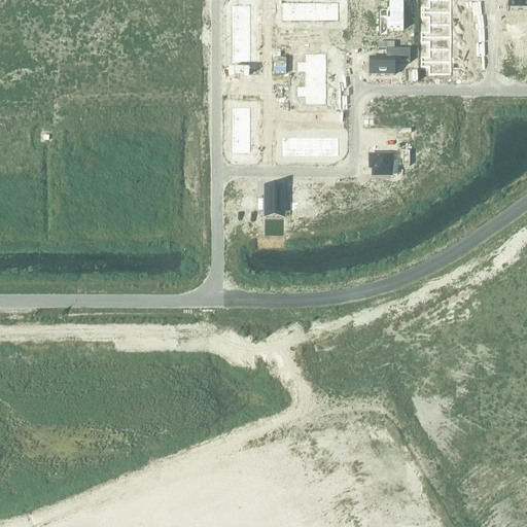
[(428,0),(429,7),(421,7),(421,12),(451,12),(451,6),(450,0),(428,0)]
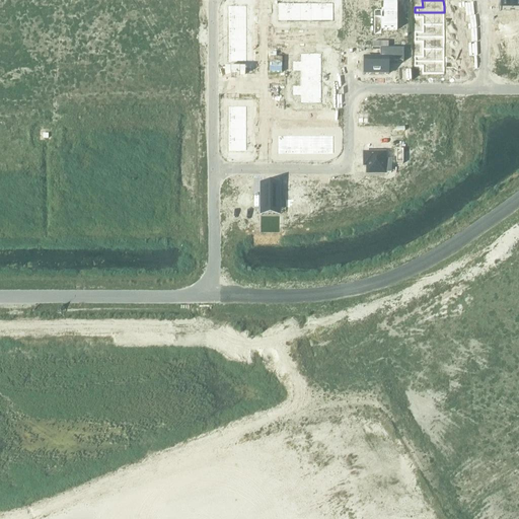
[(518,0),(499,0),(500,10),(518,9),(518,0)]
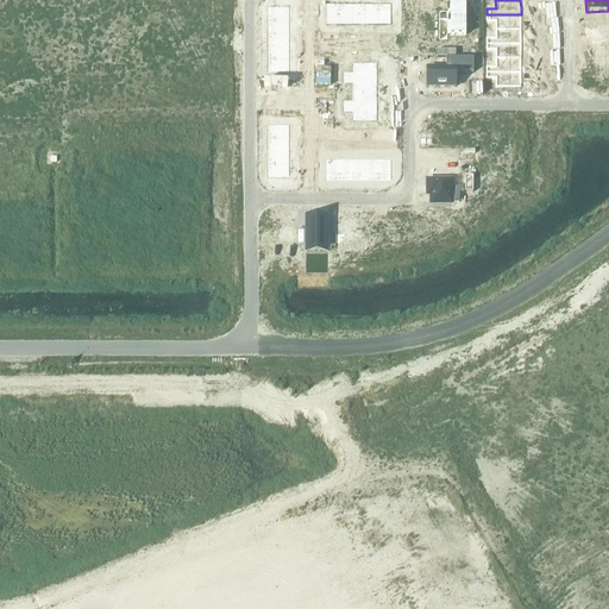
[(326,4),(326,25),(339,25),(339,4),(326,4)]
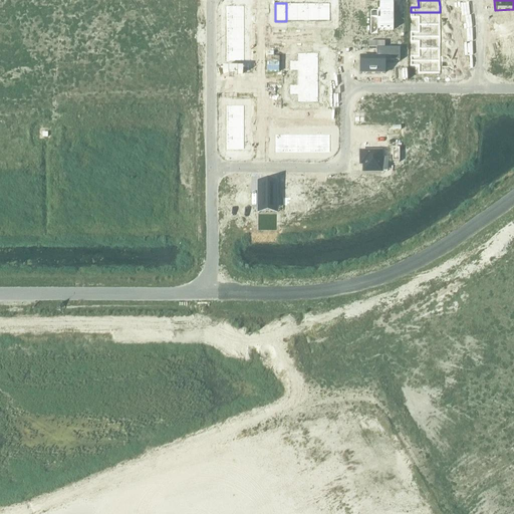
[(286,3),(286,21),(297,21),(297,3),(286,3)]
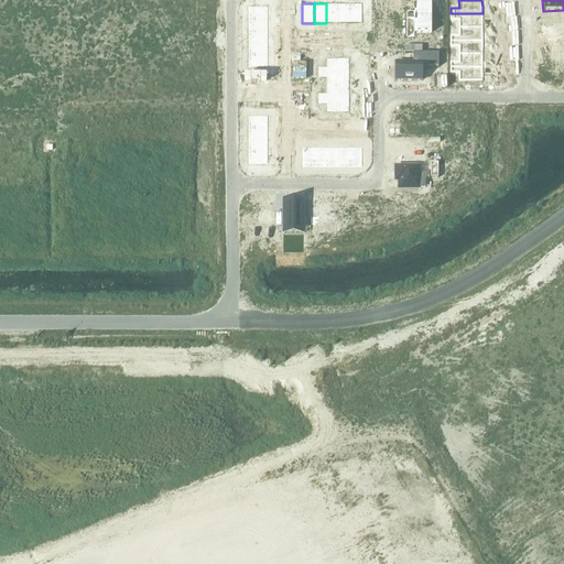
[(326,3),(326,23),(338,23),(338,3),(326,3)]
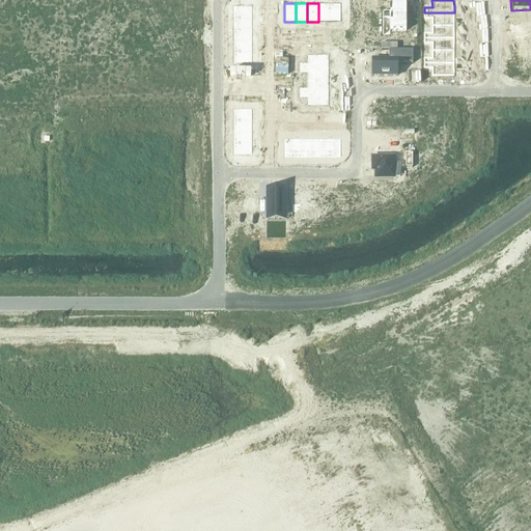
[(318,3),(318,22),(330,22),(330,3),(318,3)]
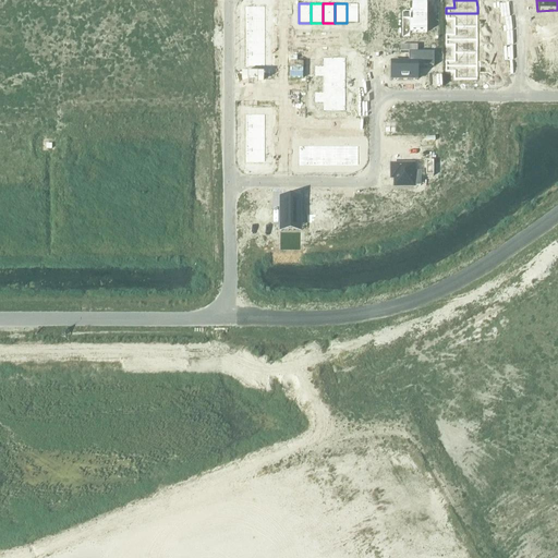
[(347,3),(347,23),(359,23),(359,3),(347,3)]
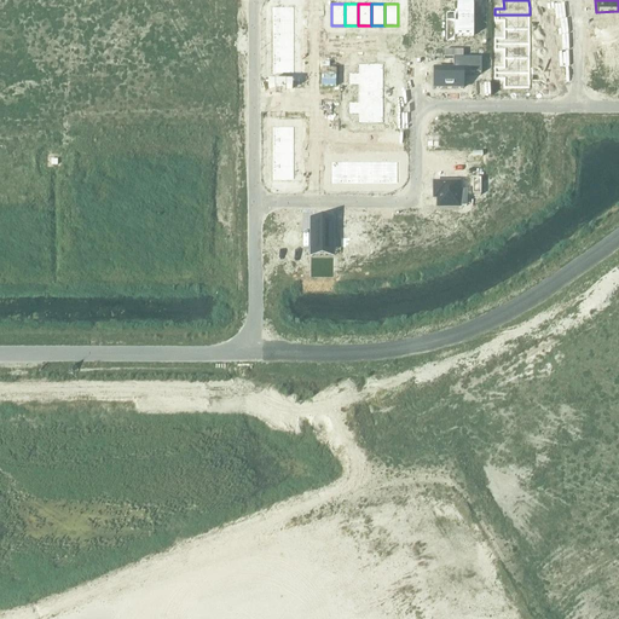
[(456,4),(456,28),(474,28),(474,4),(456,4)]
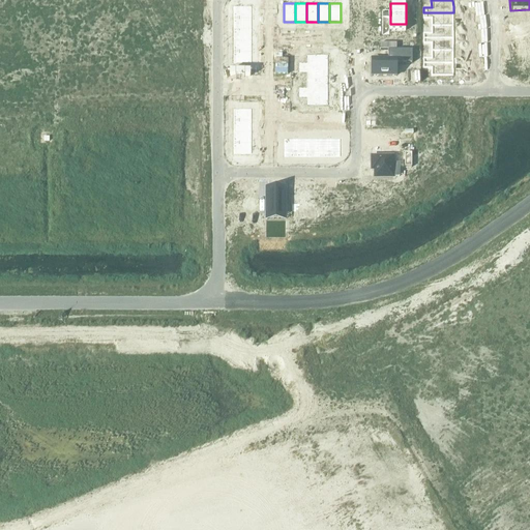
[(233,6),(233,18),(252,18),(252,6),(233,6)]
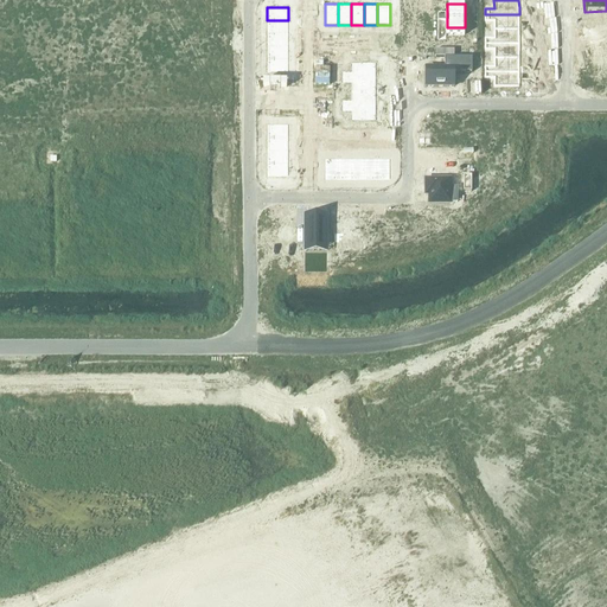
[(485,14),(485,20),(494,20),(494,29),(519,29),(519,14),(485,14)]
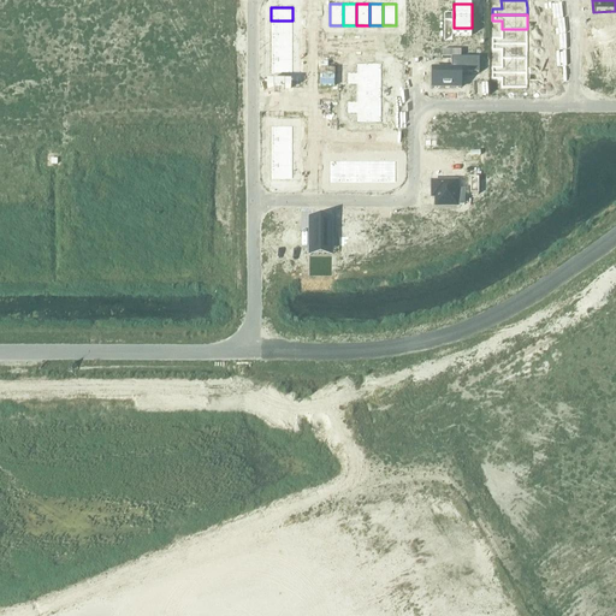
[(271,21),(271,34),(292,34),(292,21),(271,21)]
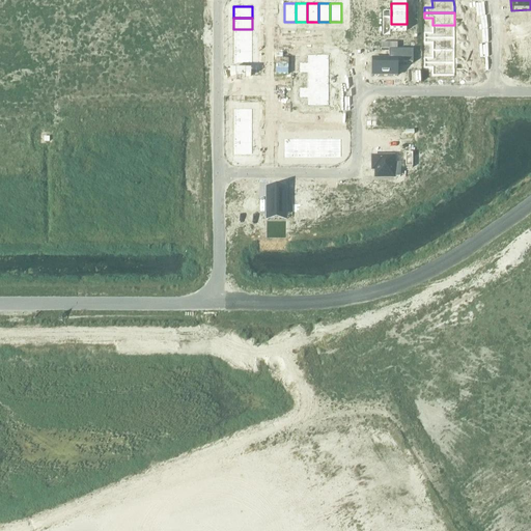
[(432,25),(432,32),(424,32),(424,37),(454,37),(454,31),(454,25),(432,25)]
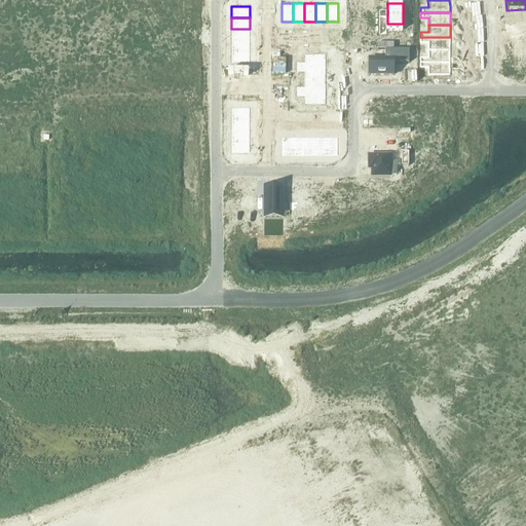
[(231,29),(231,40),(250,40),(250,29),(231,29)]
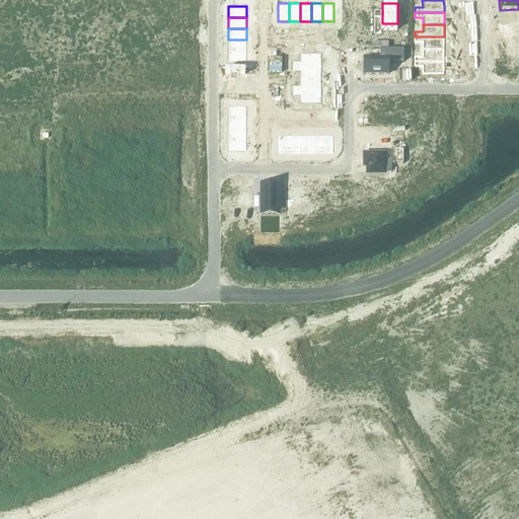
[(444,49),(444,43),(444,36),(415,36),(415,42),(423,42),(423,49),(444,49)]
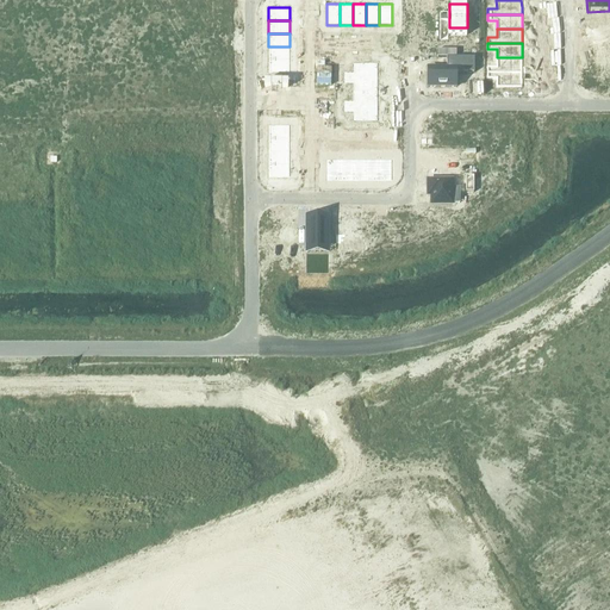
[(268,47),(268,60),(290,60),(290,47),(268,47)]
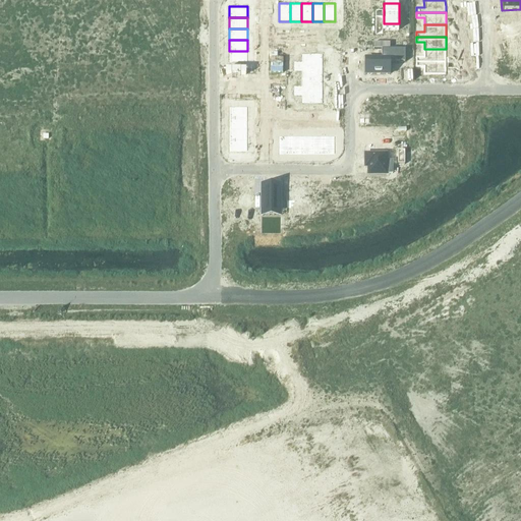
[(365,58),(365,74),(390,74),(390,62),(405,62),(405,49),(382,49),(382,58),(365,58)]
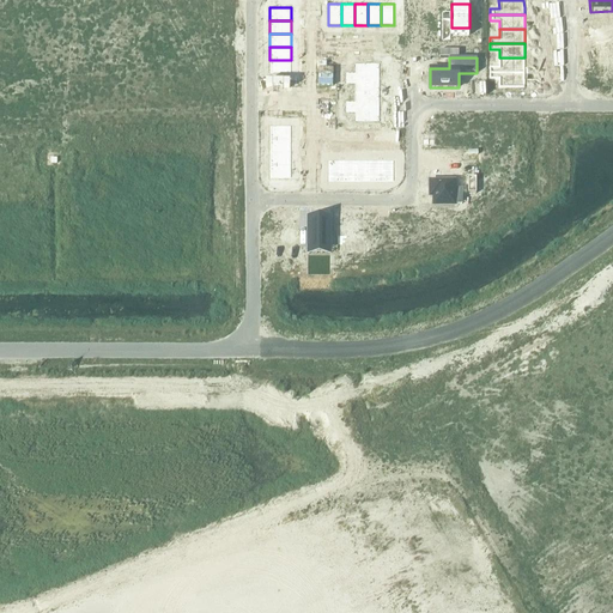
[(499,58),(499,66),(490,66),(490,72),(525,72),(525,58),(499,58)]
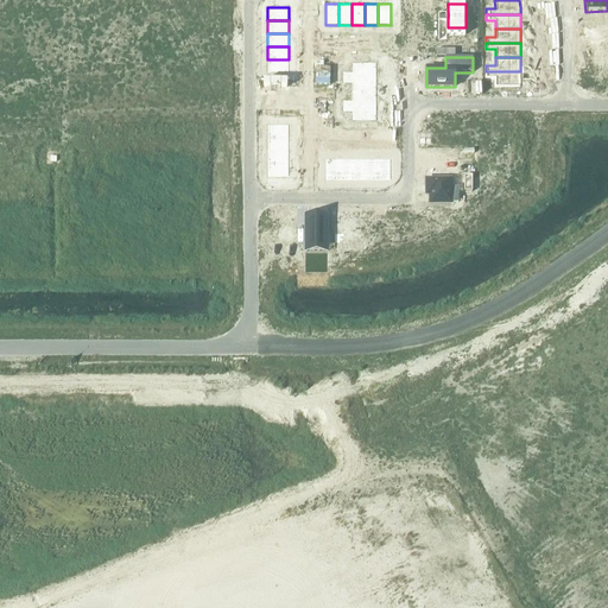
[(267,59),(267,73),(289,73),(289,59),(267,59)]
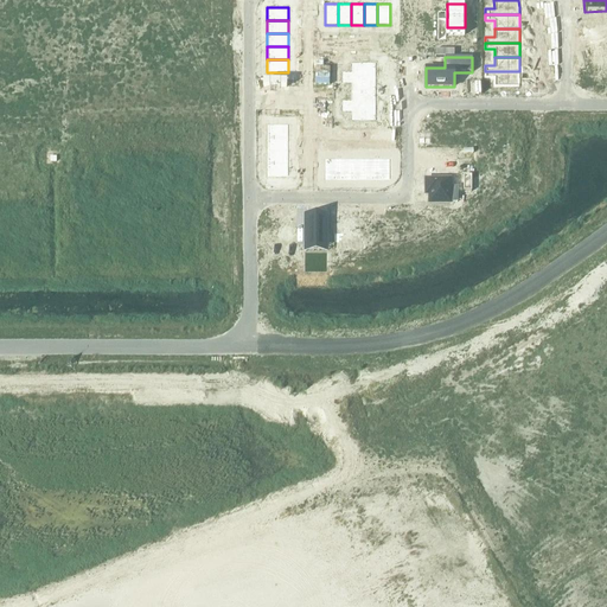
[(342,71),(342,77),(376,78),(376,63),(351,63),(351,71),(342,71)]
